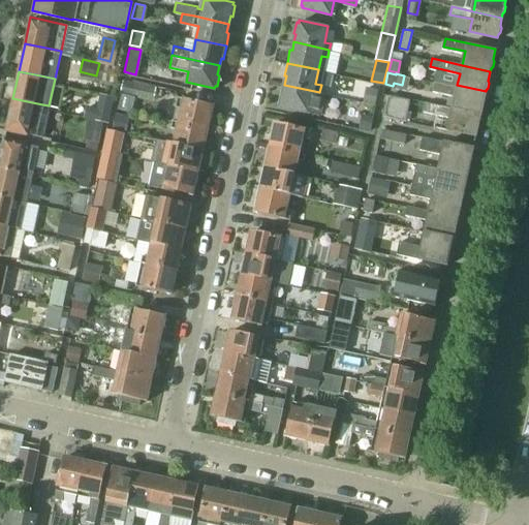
[(151,98),(154,84),(124,78),(120,92),(151,98)]
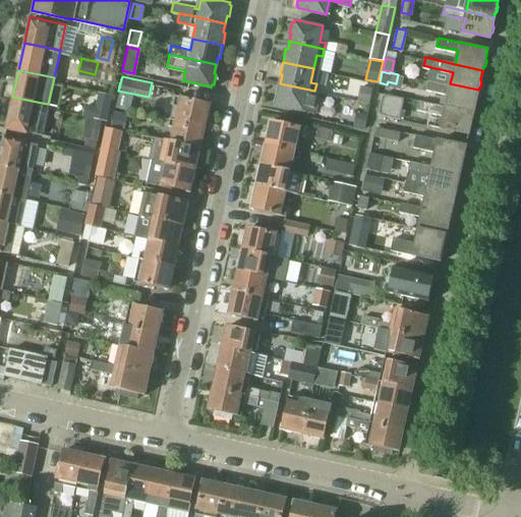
[(478,90),(450,83),(428,79),(427,88),(449,92),(445,106),(473,112),(474,109),(475,107),(477,102),(476,100),(478,90)]
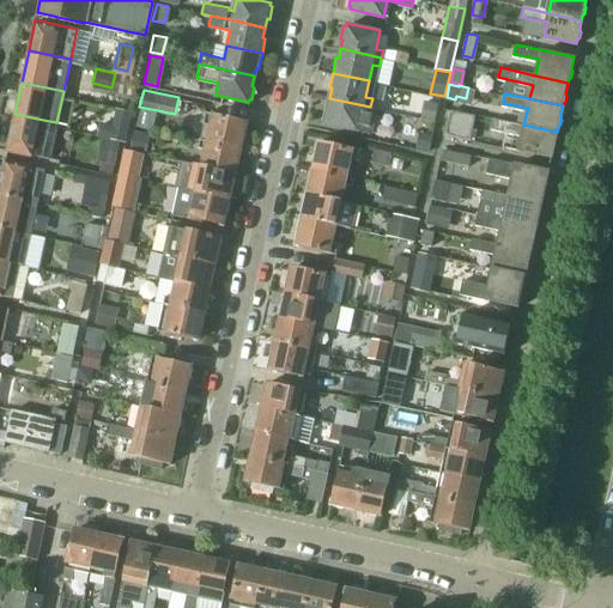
[(325,107),(322,119),(325,120),(325,122),(371,132),(377,108),(370,107),(329,98),(328,107),(325,107)]
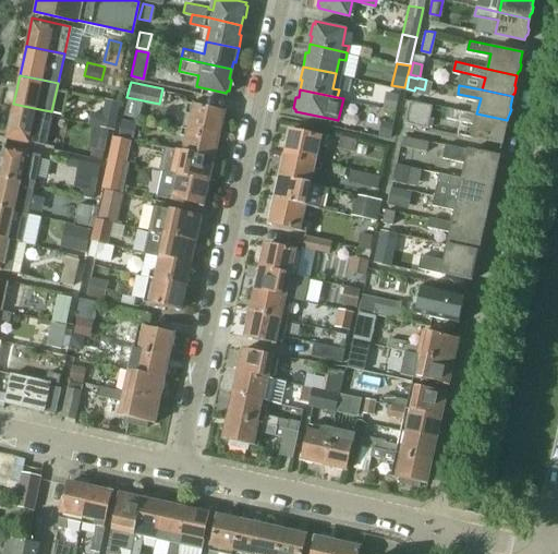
[(395,107),(398,94),(386,91),(383,105),(395,107)]
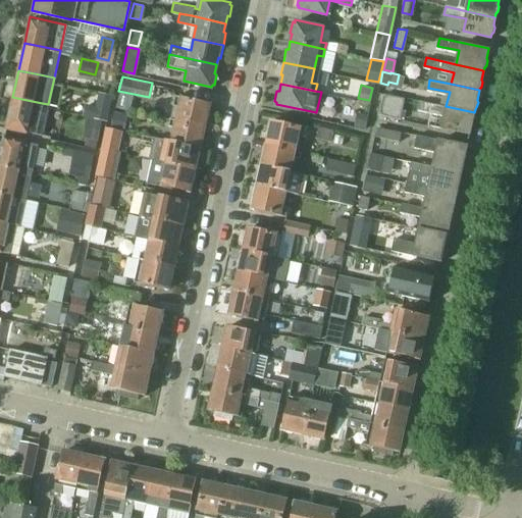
[(400,117),(404,97),(382,93),(378,112),(400,117)]
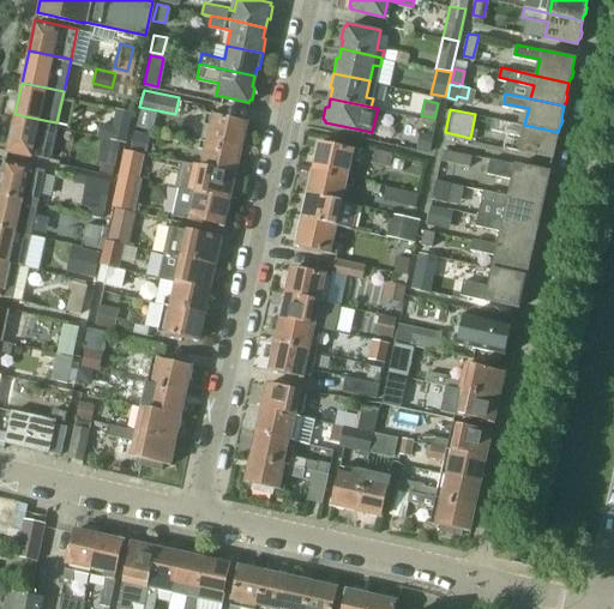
[(204,124),(200,139),(206,140),(239,148),(240,145),(242,144),(244,136),(242,133),(245,120),(206,112),(204,124)]
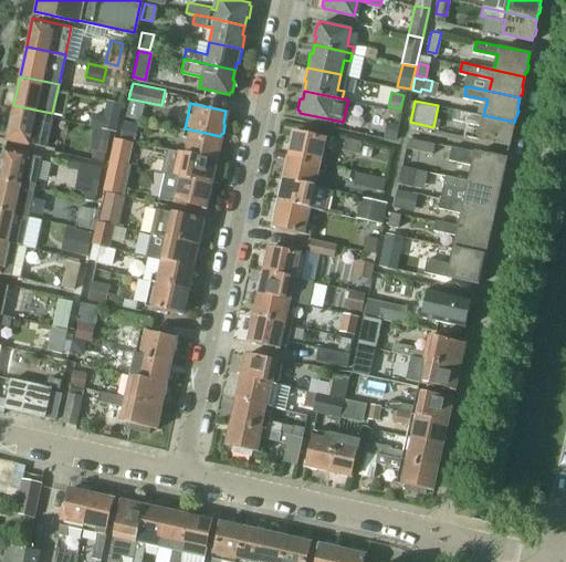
[(13,105),(7,136),(39,143),(45,145),(52,113),(45,112),(13,105)]
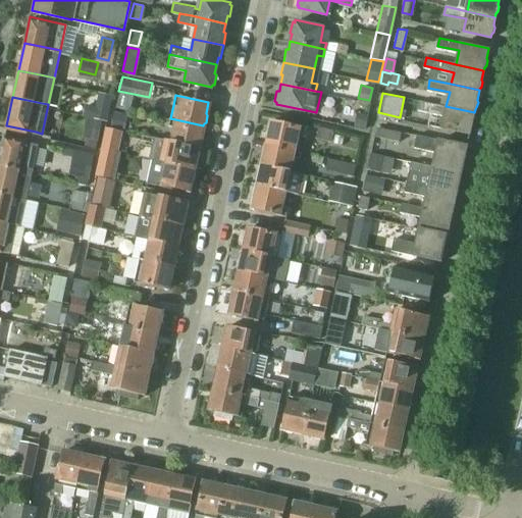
[(474,112),(446,106),(424,102),(423,110),(445,114),(441,127),(469,134),(470,130),(472,128),(473,122),(472,120),(474,112)]
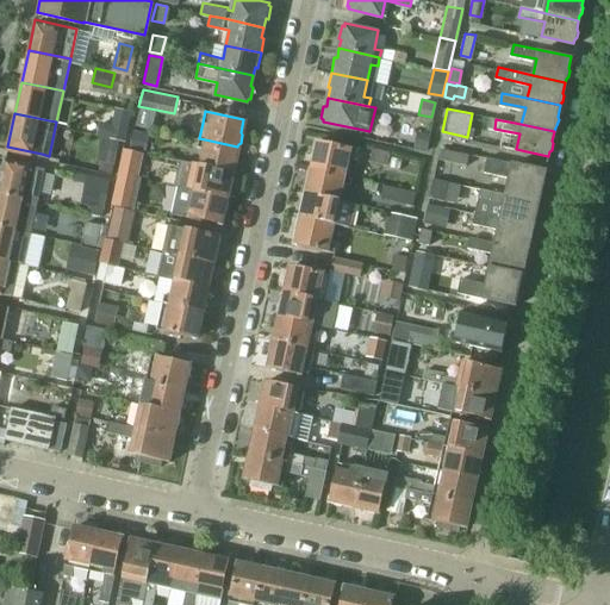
[(128,125),(99,120),(97,132),(125,138),(128,125)]
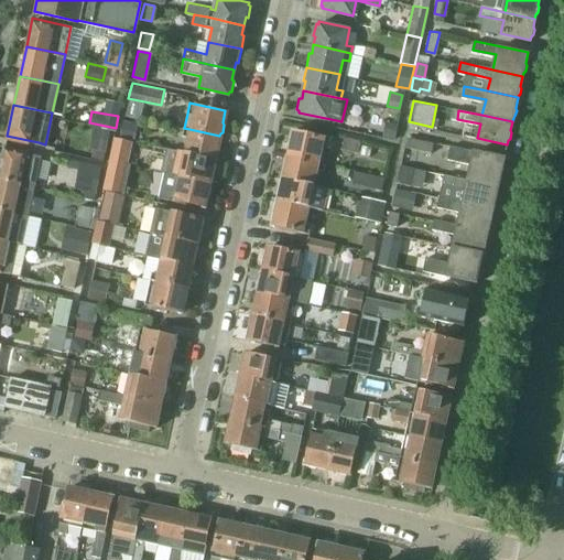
[(132,140),(137,118),(122,115),(119,137),(132,140)]
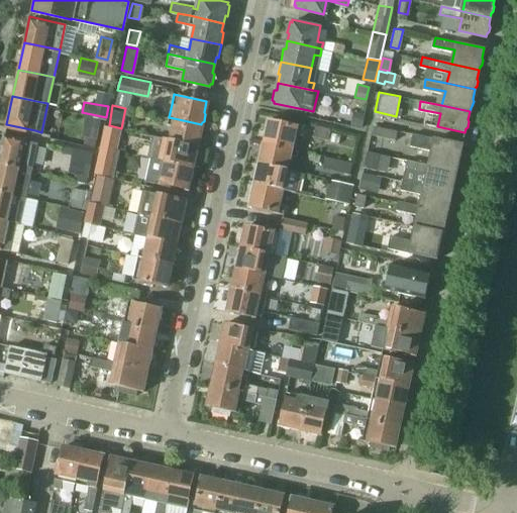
[(360,126),(364,112),(353,110),(350,123),(360,126)]
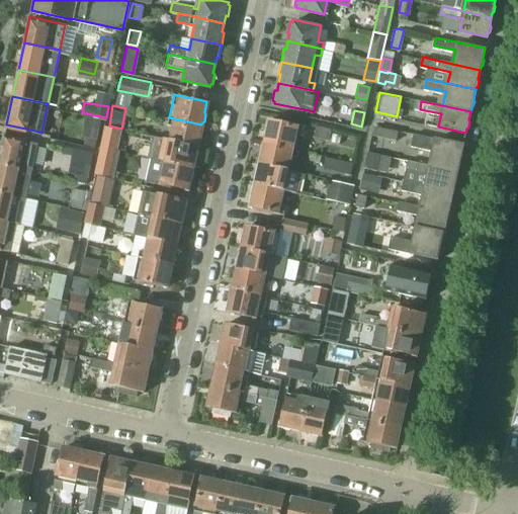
[(201,124),(174,118),(169,117),(167,125),(173,126),(170,140),(196,146),(197,145),(199,144),(200,136),(199,134),(201,124)]
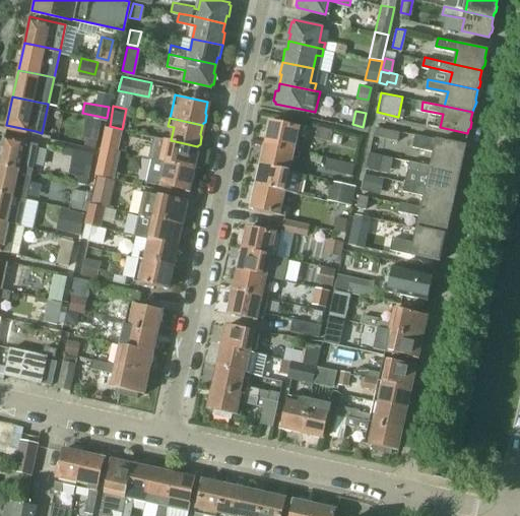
[(296,145),(299,131),(304,132),(306,126),(271,118),(269,130),(267,131),(265,138),(266,141),(266,143),(300,150),(301,146),(296,145)]
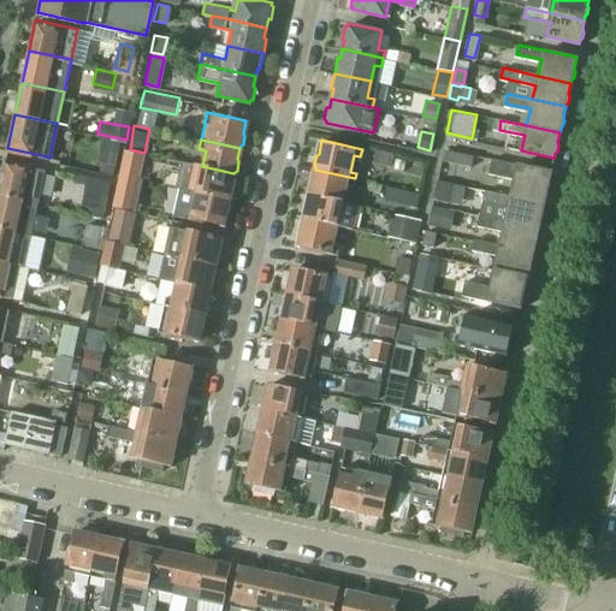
[(469,165),(472,154),(443,148),(440,159),(469,165)]
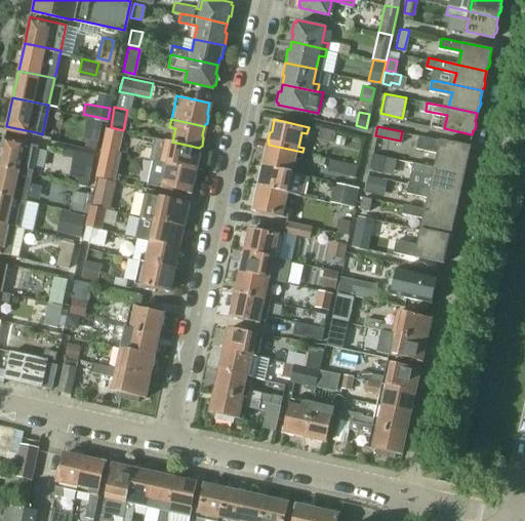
[(102,147),(118,150),(122,130),(106,127),(102,147)]
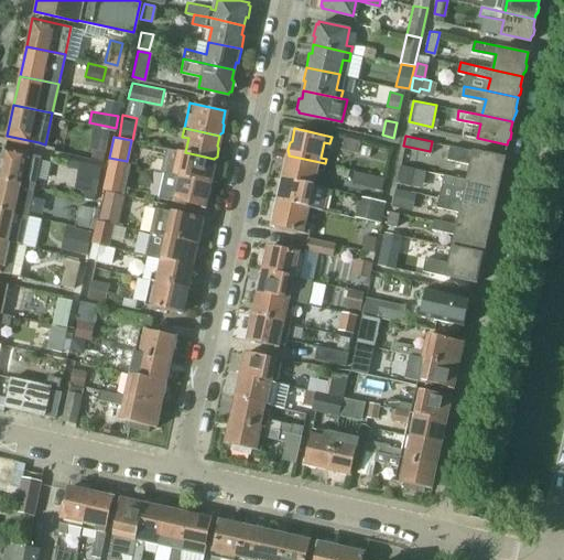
[(503,167),(505,162),(503,159),(505,155),(451,143),(448,153),(472,159),(467,179),(498,185),(502,169),(503,167)]
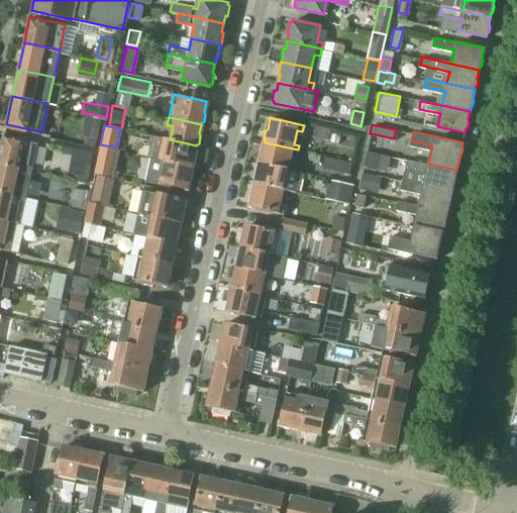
[(0,160),(32,167),(38,141),(4,134),(0,152),(0,160)]
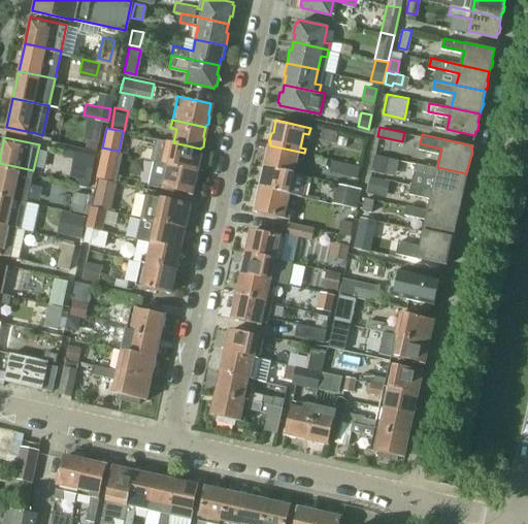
[(156,138),(151,159),(154,160),(163,162),(196,169),(198,159),(200,159),(202,152),(200,150),(200,149),(173,142),(156,138)]
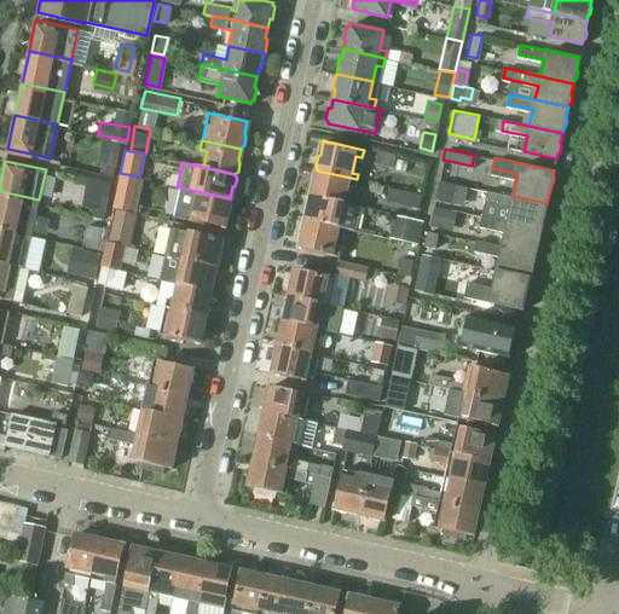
[(345,202),(350,184),(356,185),(357,179),(317,171),(314,181),(311,183),(310,191),(312,193),(311,195),(345,202)]
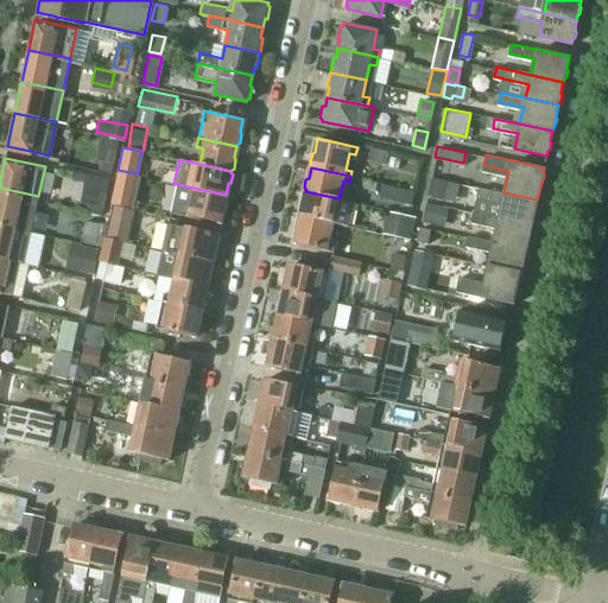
[(162,172),(159,179),(172,183),(175,175),(162,172)]
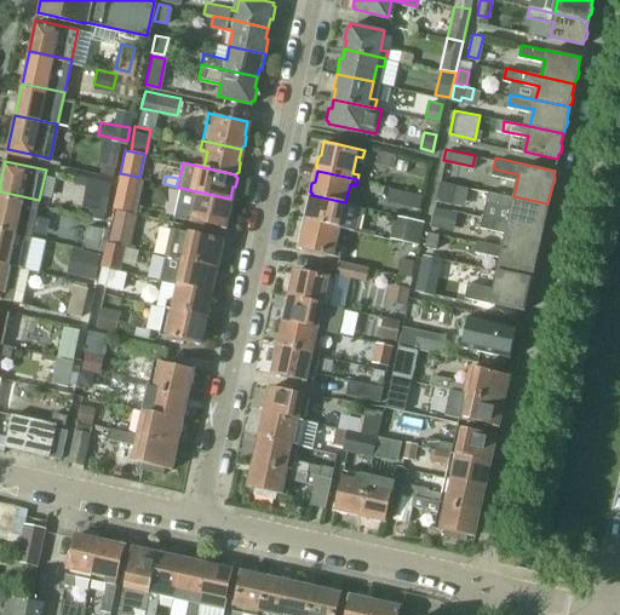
[(449,201),(453,183),(440,179),(436,197),(449,201)]
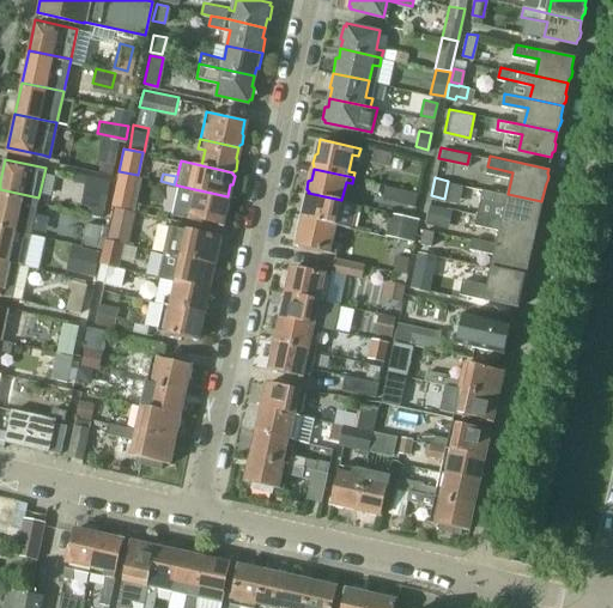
[(92,183),(89,204),(103,207),(108,187),(109,182),(93,178),(92,183)]
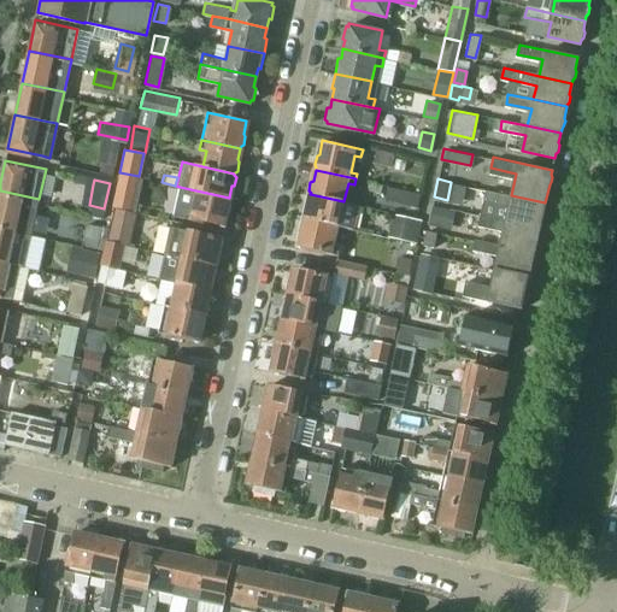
[(418,205),(422,189),(389,183),(386,199),(418,205)]
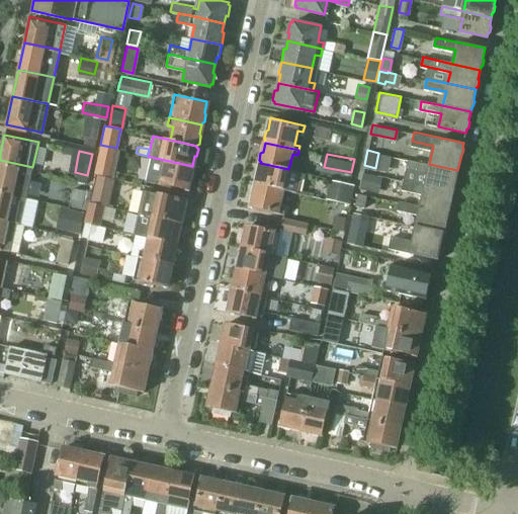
[(191,177),(193,170),(192,168),(192,166),(160,159),(151,157),(145,180),(187,189),(189,180),(191,177)]
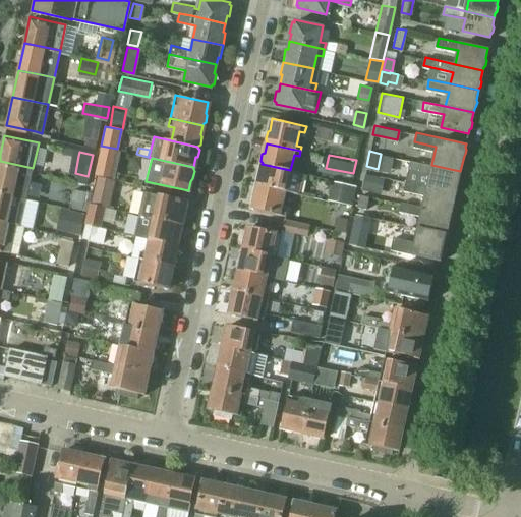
[(408,169),(405,181),(427,185),(456,192),(456,189),(458,187),(459,182),(458,180),(460,171),(431,165),(410,160),(408,169)]
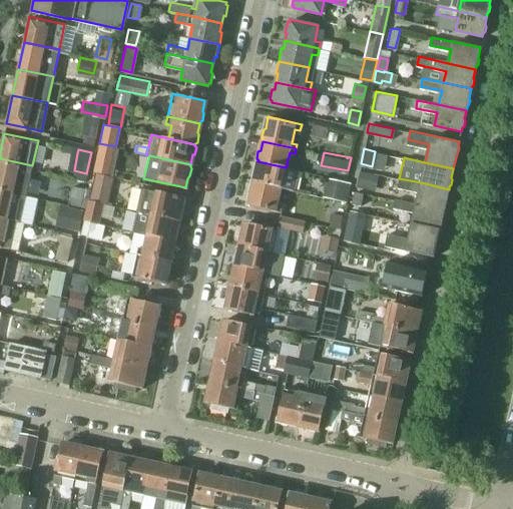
[(0,186),(26,192),(32,165),(0,158),(0,186)]
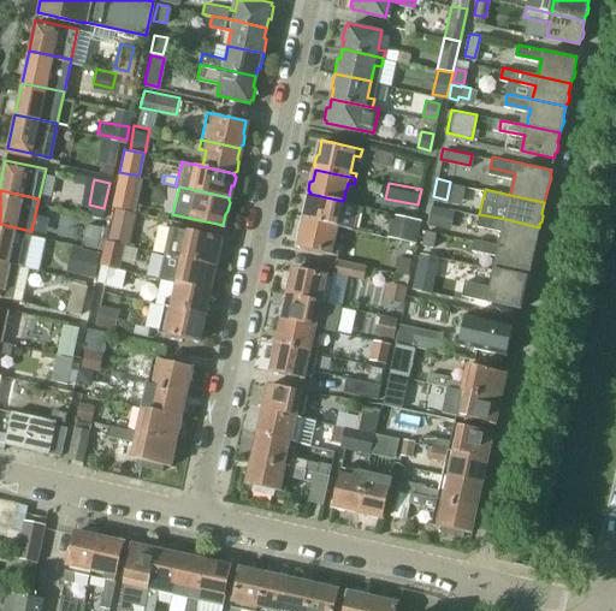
[(353,229),(359,205),(343,201),(309,194),(309,195),(307,196),(304,205),(307,207),(304,219),(337,226),(338,225),(353,229)]
